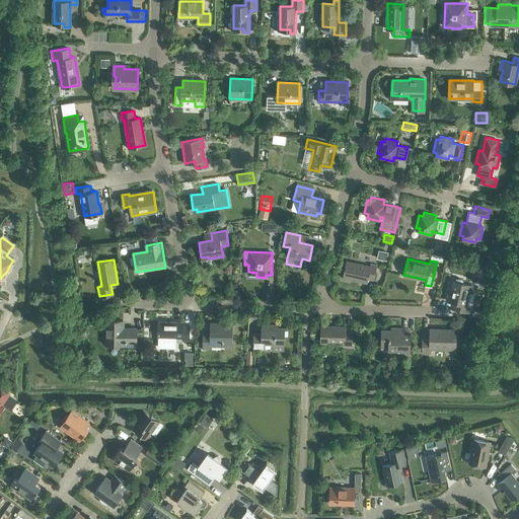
[(370,264),(369,266),(347,261),(343,277),(366,282),(367,278),(373,279),(376,265),(370,264)]
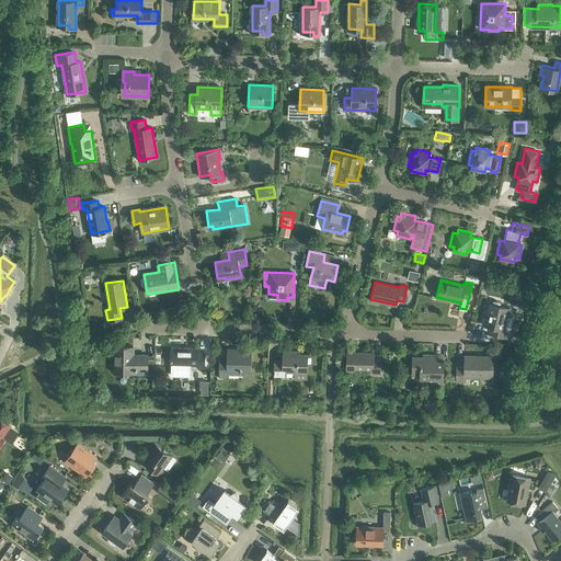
[(507,307),(500,306),(500,302),(497,300),(495,300),(493,300),(492,304),(490,304),(487,316),(484,315),(482,323),(490,325),(488,332),(506,336),(511,317),(505,316),(507,307)]
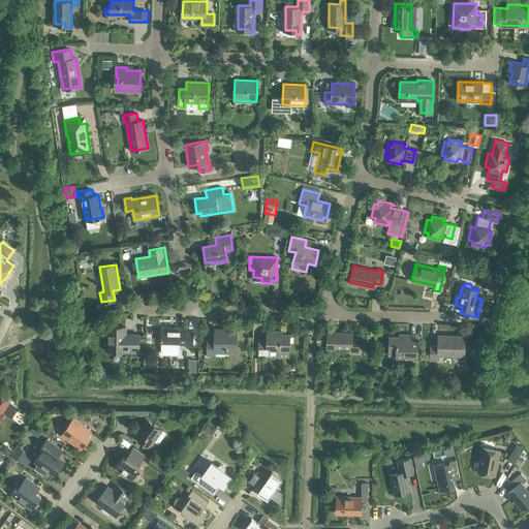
[(481,321),(488,323),(490,316),(483,315),(481,321)]
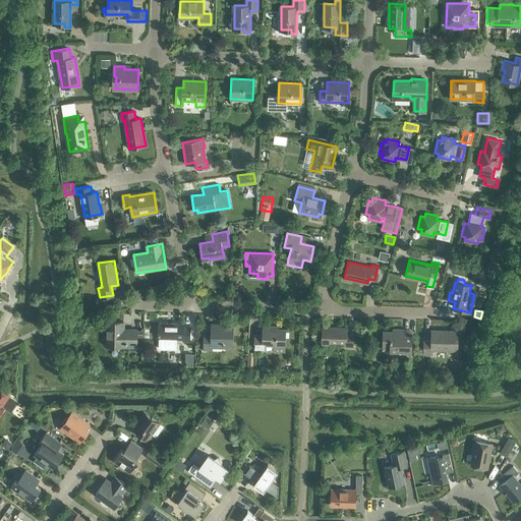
[(135,349),(142,349),(142,330),(136,330),(136,329),(123,329),(123,322),(107,321),(107,345),(123,346),(123,345),(135,345),(135,349)]
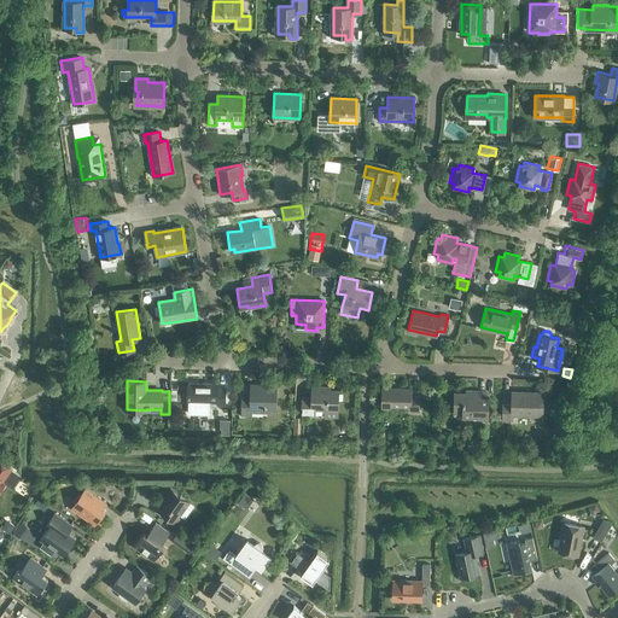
[(226,386),(219,386),(219,383),(188,383),(188,401),(190,401),(190,413),(210,413),(210,401),(217,401),(217,404),(225,404),(226,386)]
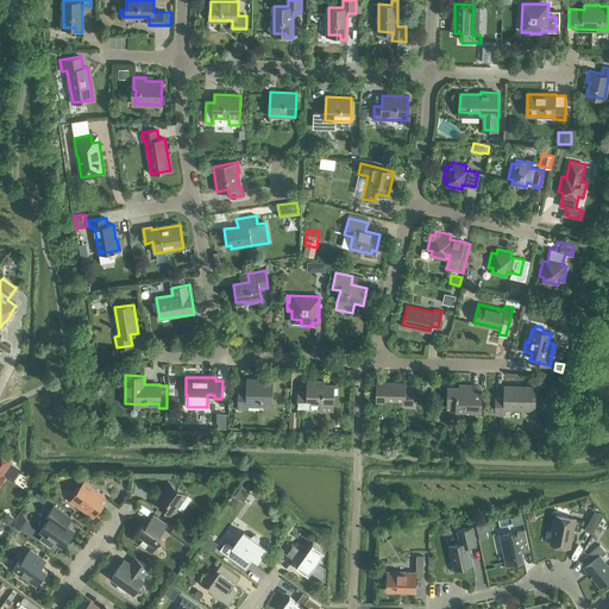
[(259,405),(272,405),(272,381),(257,381),(257,378),(248,378),(248,389),(239,389),(239,408),(248,408),(248,400),(259,401),(259,405)]
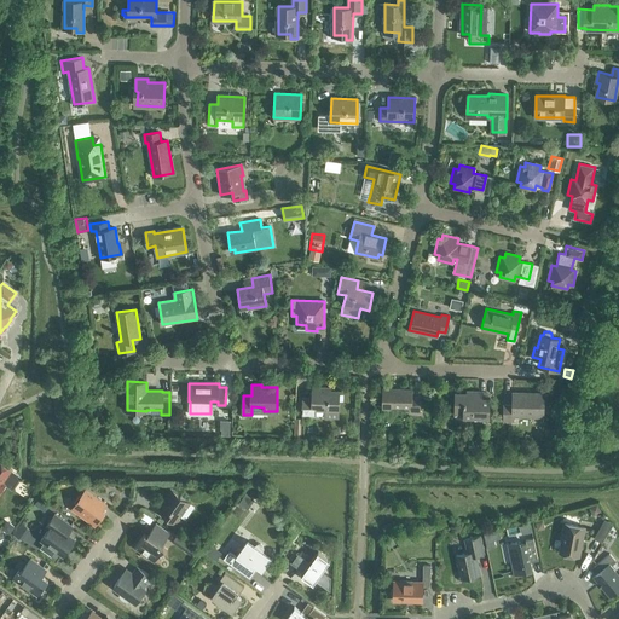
[(316,408),(339,409),(339,391),(325,389),(325,387),(313,387),(313,398),(304,398),(302,414),(316,415),(316,408)]
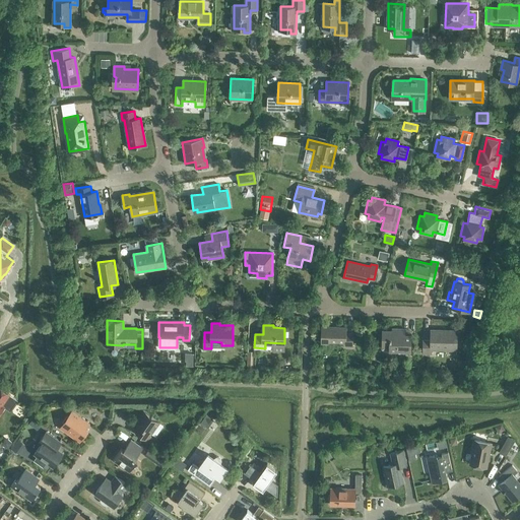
[(345,345),(352,345),(352,332),(345,332),(345,327),(322,326),(321,342),(345,343),(345,345)]
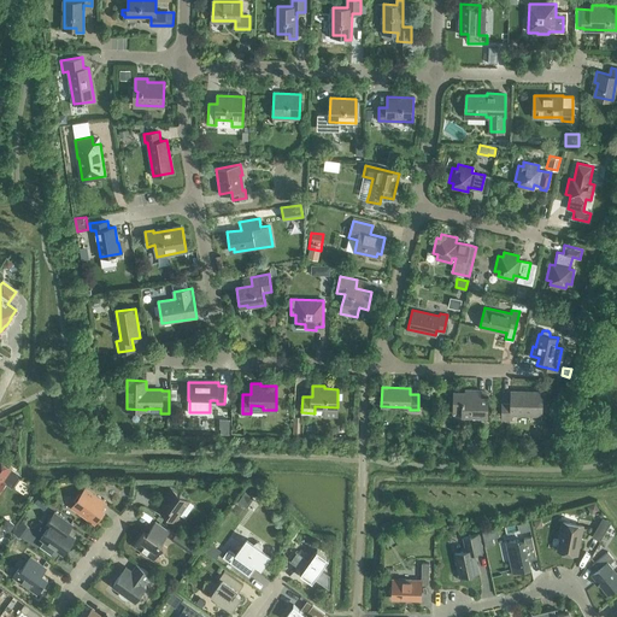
[(487,397),(480,397),(481,389),(465,389),(465,392),(453,392),(453,413),(462,413),(462,416),(487,417),(487,397)]
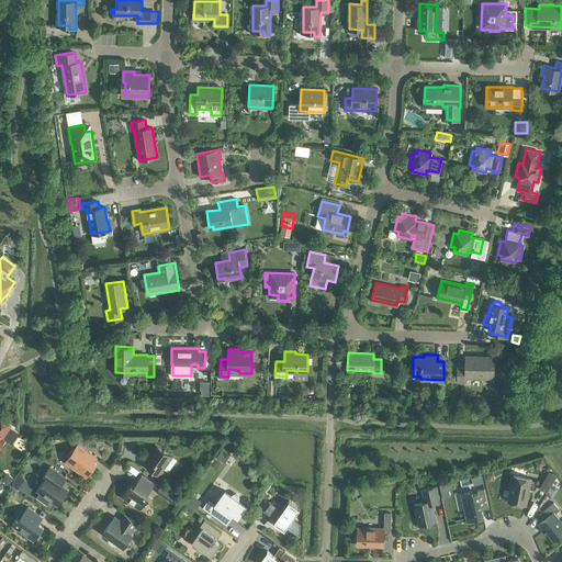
[(465,377),(493,378),(494,358),(475,358),(475,356),(465,356),(465,368),(457,367),(457,382),(465,382),(465,377)]
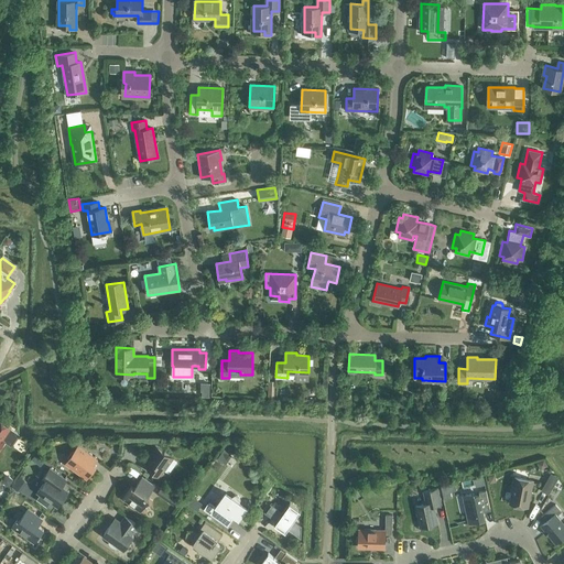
[(0,446),(4,442),(1,440),(10,427),(0,420),(0,446)]
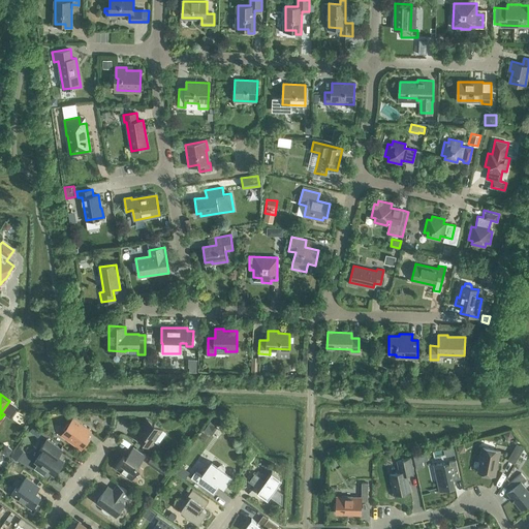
[(63,436),(81,448),(90,437),(88,436),(91,431),(72,417),(64,430),(66,432),(63,436)]
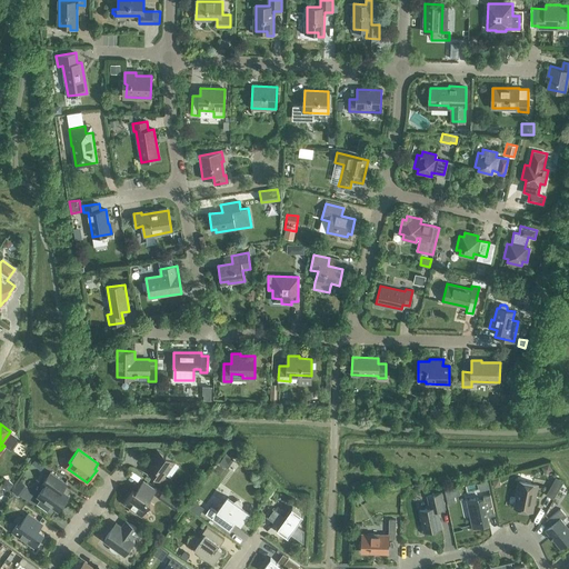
[(149,472),(163,482),(167,478),(163,477),(175,461),(157,449),(148,462),(152,466),(149,472)]
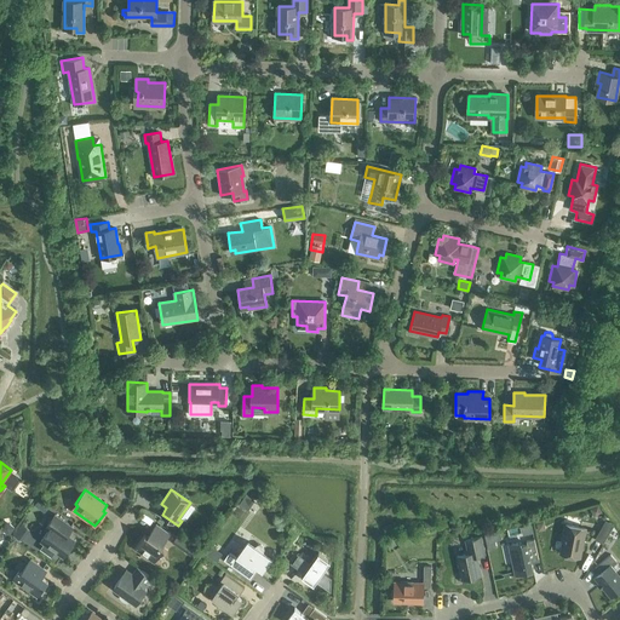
[(147,501),(143,506),(151,514),(155,509),(147,501)]
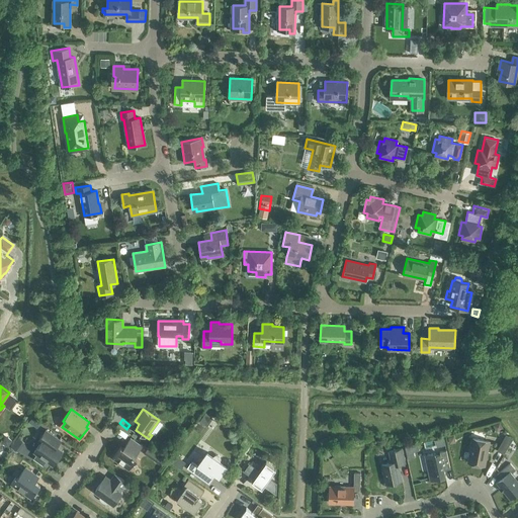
[(46,460),(53,465),(63,451),(56,446),(61,440),(46,429),(38,440),(40,442),(33,452),(36,454),(33,458),(42,465),(46,460)]
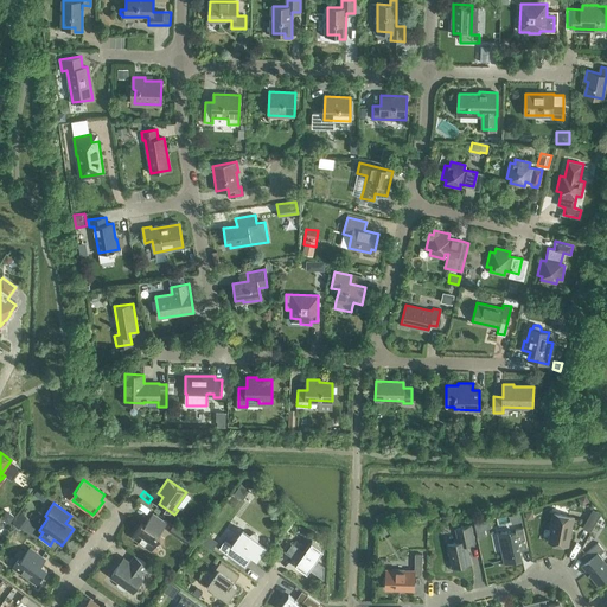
[(582,528),(589,531),(600,513),(593,510),(582,528)]
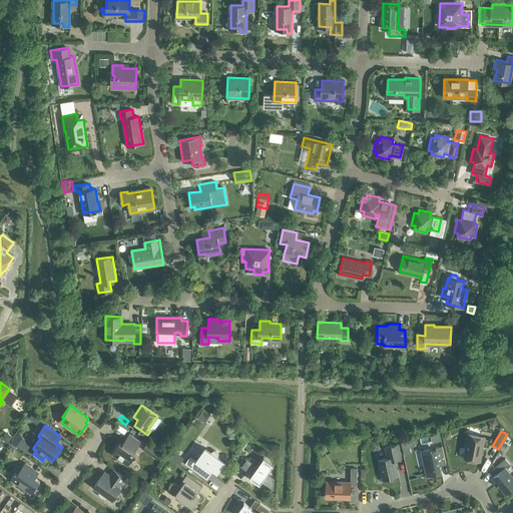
[(135,453),(133,452),(140,442),(129,433),(122,443),(119,442),(111,453),(127,465),(135,453)]
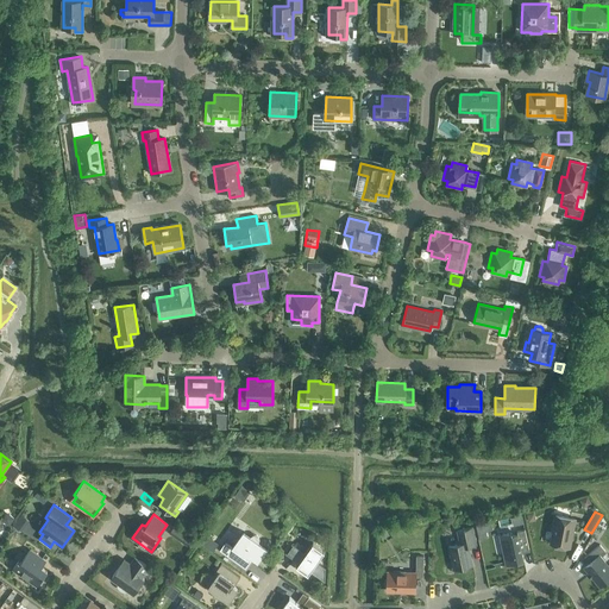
[(551,542),(570,547),(575,519),(556,515),(551,542)]
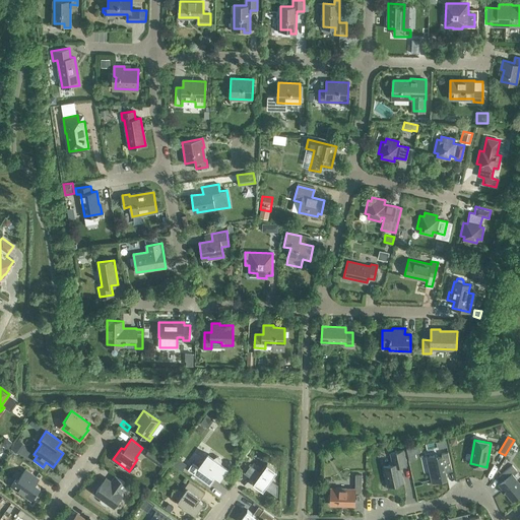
[(173,458),(185,463),(189,453),(177,448),(173,458)]
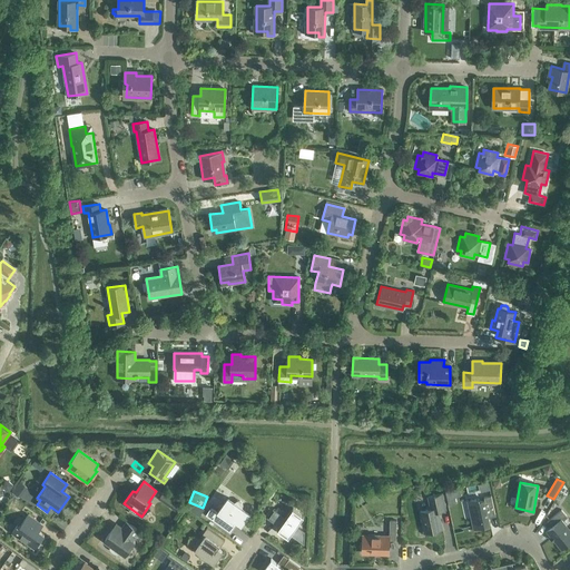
[(420,511),(424,532),(441,529),(438,511),(445,510),(442,493),(428,497),(430,505),(428,509),(420,511)]
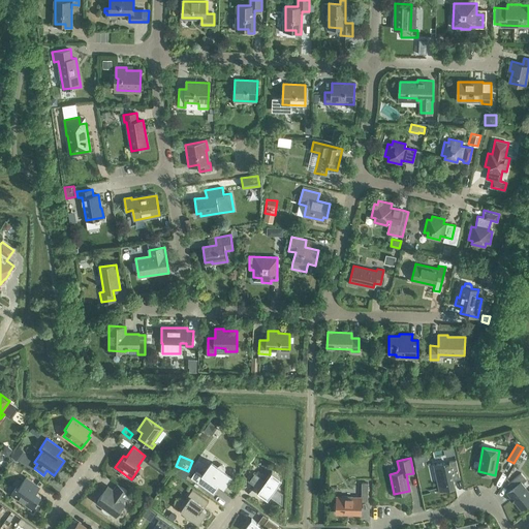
[(219,464),(218,465),(211,460),(201,473),(196,469),(190,477),(214,494),(220,485),(224,487),(232,475),(224,470),(226,469),(225,465),(222,464),(219,464)]
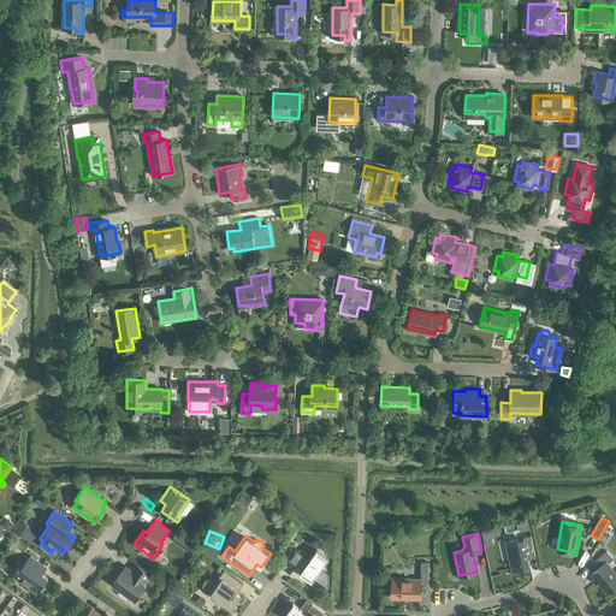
[(527,557),(534,555),(531,535),(522,537),(523,540),(515,542),(514,539),(504,542),(511,572),(529,568),(527,557)]
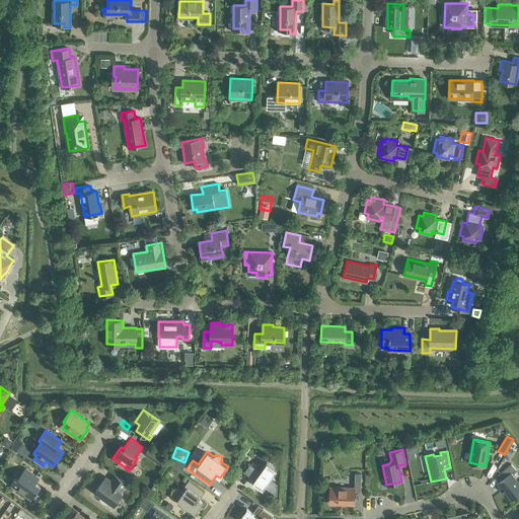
[(278,484),(270,478),(276,469),(267,462),(261,471),(248,462),(242,470),(254,478),(251,482),(263,490),(265,487),(277,495),(278,484)]
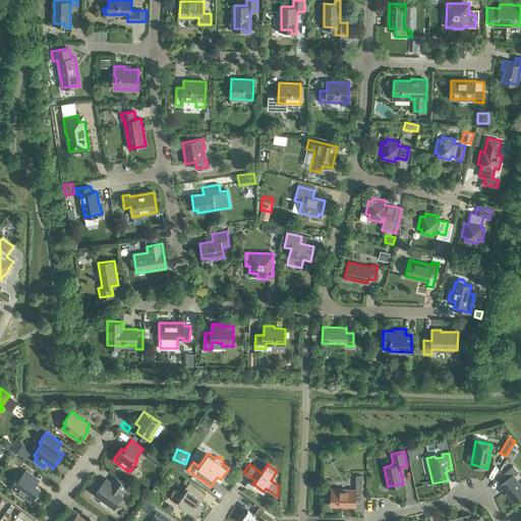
[(500,484),(513,502),(520,495),(520,484),(513,475),(517,471),(513,465),(500,476),(504,481),(500,484)]
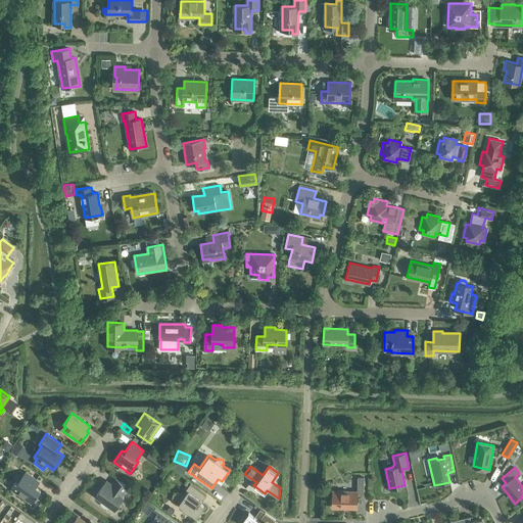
[(40,490),(34,485),(37,480),(26,472),(17,483),(15,482),(10,488),(32,504),(38,494),(40,490)]
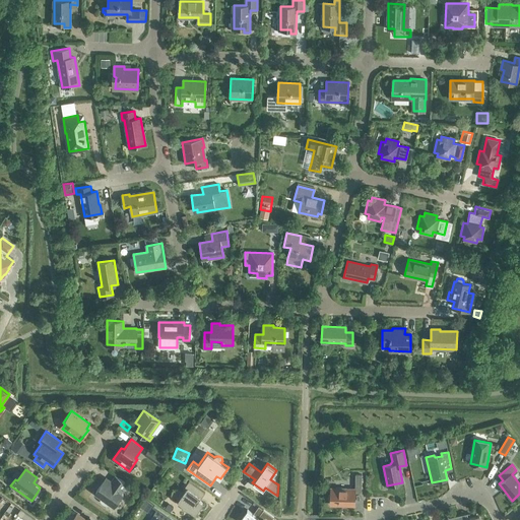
[(354,493),(361,493),(362,474),(354,474),(354,490),(346,489),(346,488),(339,488),(339,489),(330,489),(330,504),(354,505),(354,493)]
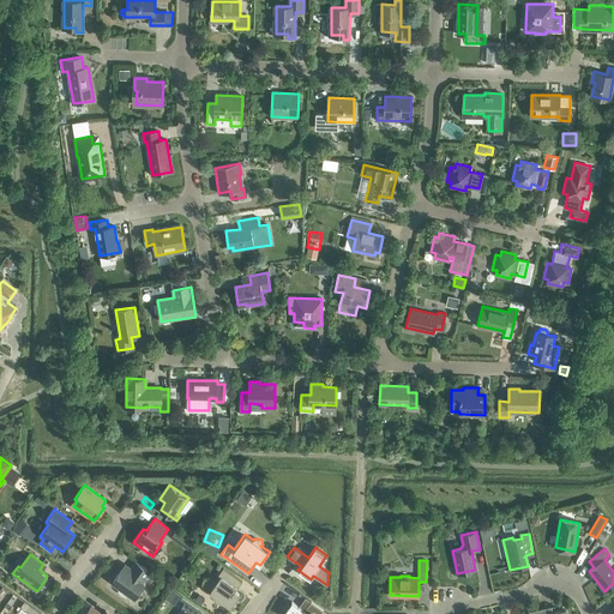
[(143,582),(150,572),(136,561),(128,571),(122,567),(112,582),(119,588),(118,590),(119,593),(120,594),(122,595),(125,596),(126,596),(128,594),(134,599),(145,583),(143,582)]
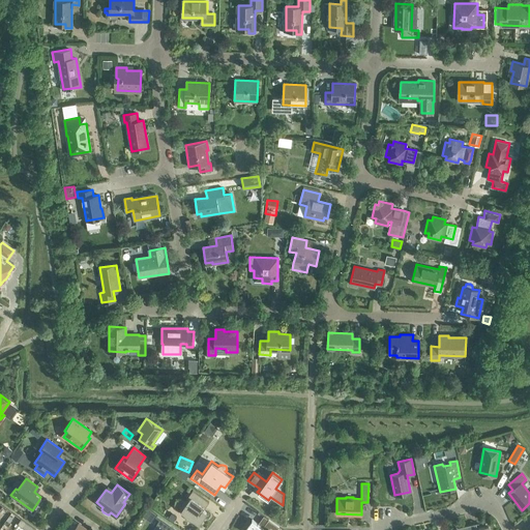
[(209,502),(193,490),(188,496),(190,498),(181,510),(187,514),(186,518),(187,520),(189,521),(192,521),(194,520),(199,523),(206,512),(202,508),(207,501),(209,502)]
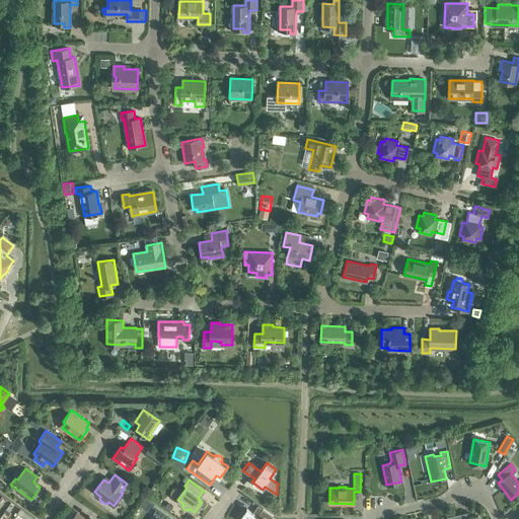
[(149,504),(156,498),(148,490),(142,496),(149,504)]
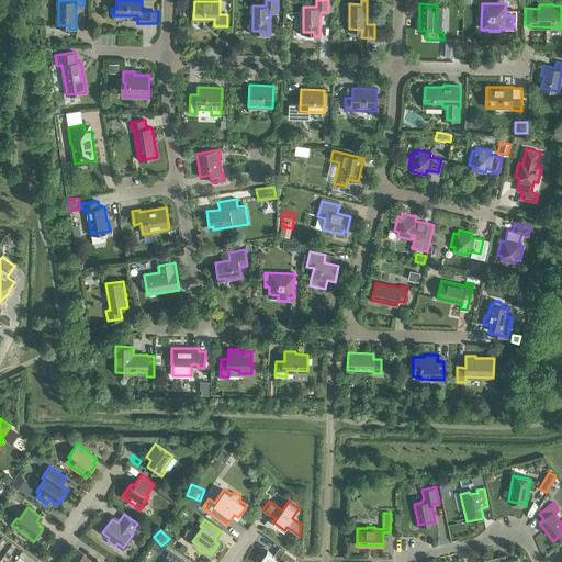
[(171,561),(177,561),(181,557),(170,549),(166,555),(172,561),(171,561)]
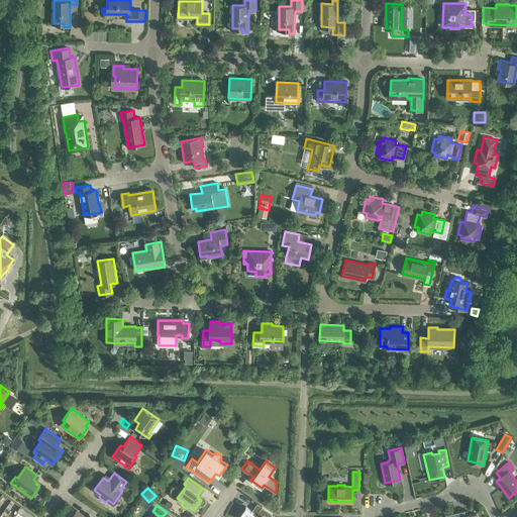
[(266,509),(261,516),(246,507),(238,516),(269,516),(272,513),(266,509)]
